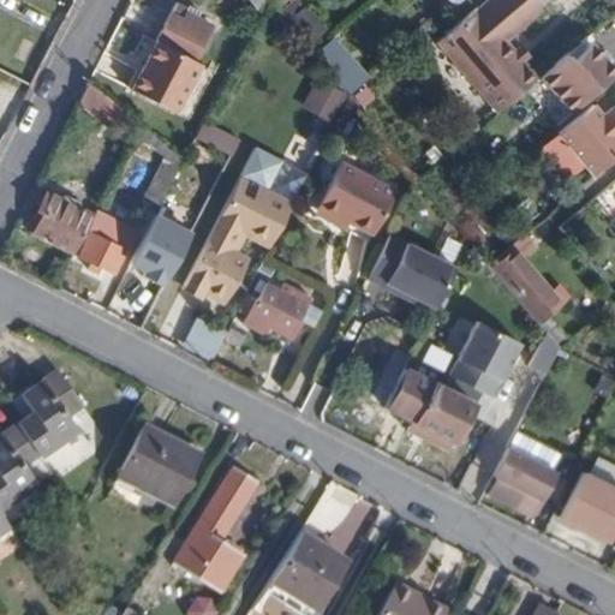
[(291,3),(288,0),(275,0),(270,5),(276,15),(291,3)]
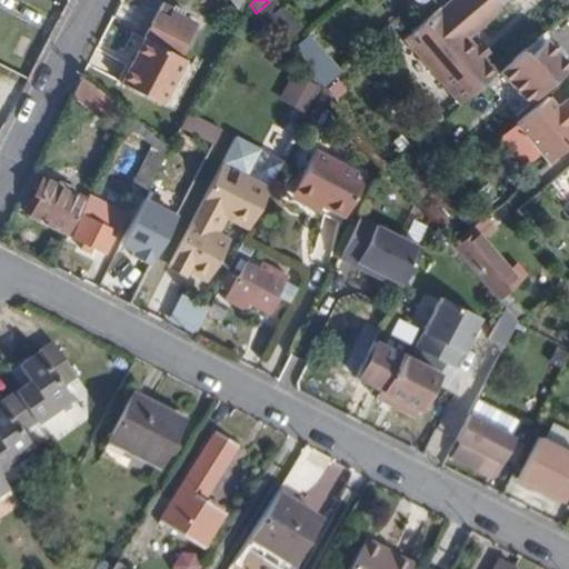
[(447,0),(403,37),(459,105),(498,71),(501,69),(471,31),(499,7),(493,0),(447,0)]
